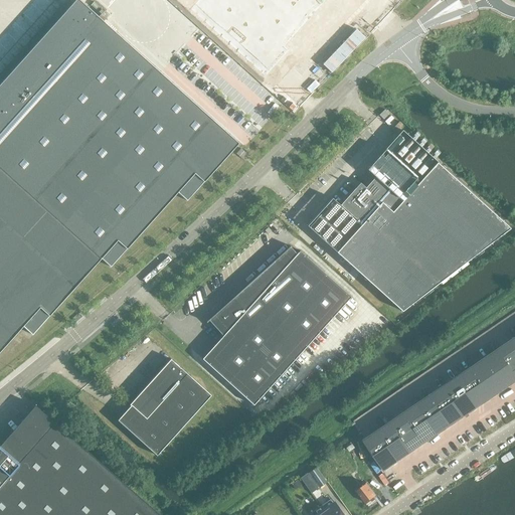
[(0,351),(23,326),(32,335),(101,259),(110,267),(178,193),(186,201),(238,143),(78,0),(74,0),(0,83),(0,351)]
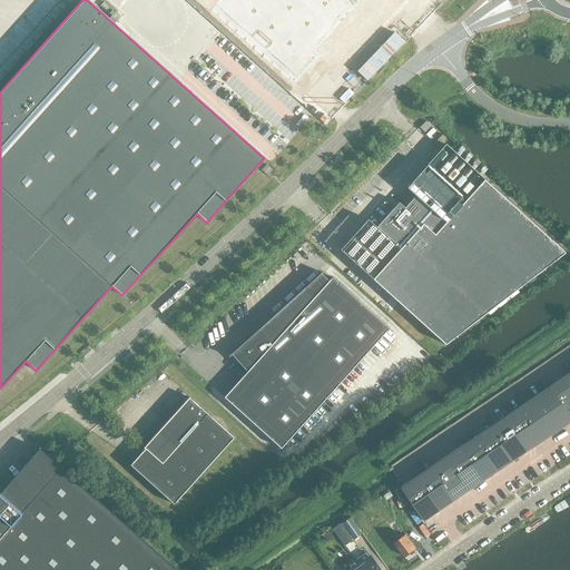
[(203,0),(294,81),(311,96),(395,0),(203,0)]
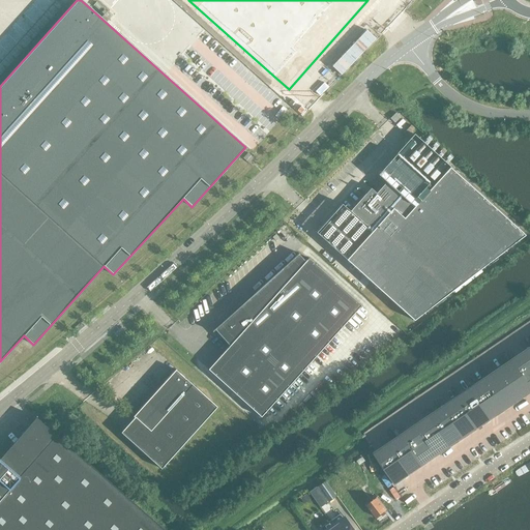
[(342,204),(316,232),(345,259),(346,260),(413,321),(524,235),(449,167),(450,167),(414,134),(396,153),(377,175),(385,182),(376,194),(370,188),(350,211),(342,204)]
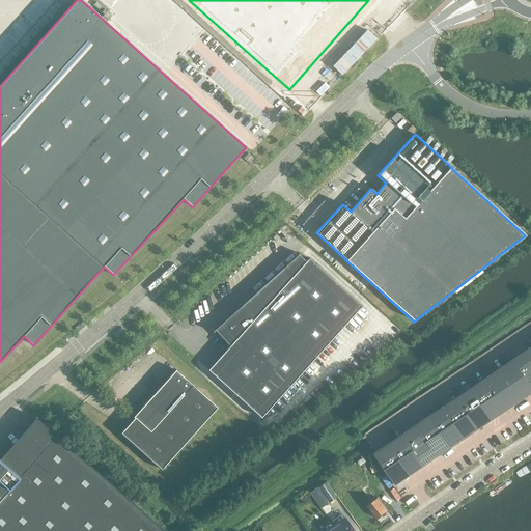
[(248,154),(243,159),(249,164),(254,159),(248,154)]
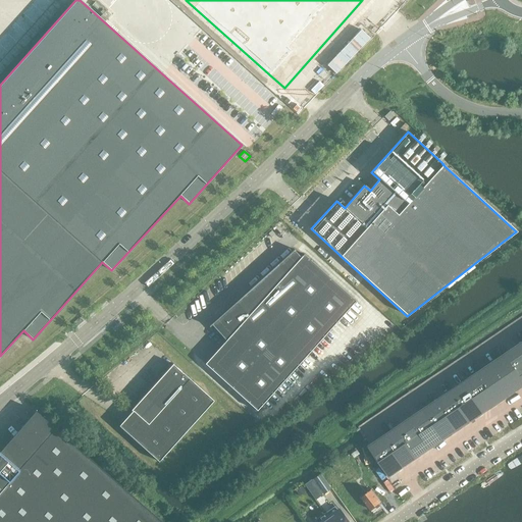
[(212,325),(225,341),(205,364),(257,411),(356,301),(304,254),(301,257),(295,251),(295,250),(294,250),(209,326),(209,327),(212,325)]
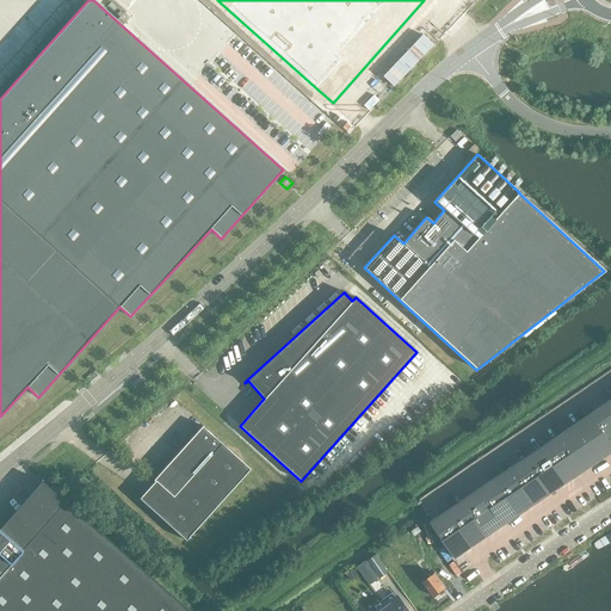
[(574,425),(557,437),(581,473),(599,461),(610,452),(610,399),(606,403),(574,425)]
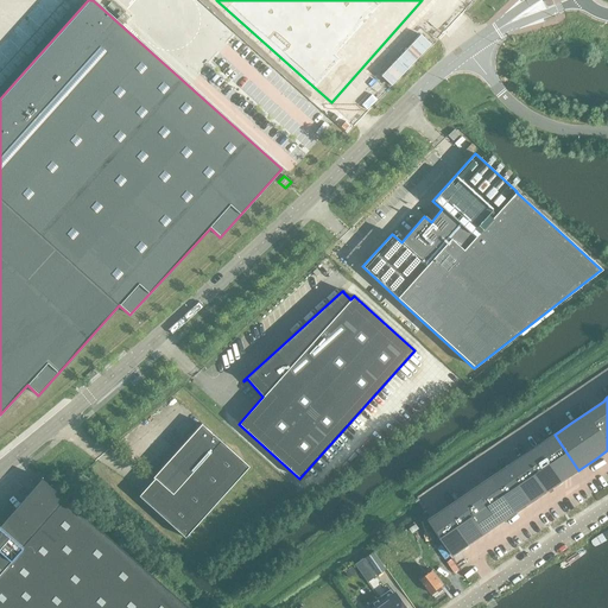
[(153,479),(141,493),(138,496),(184,538),(248,467),(201,424),(152,477),(153,479)]
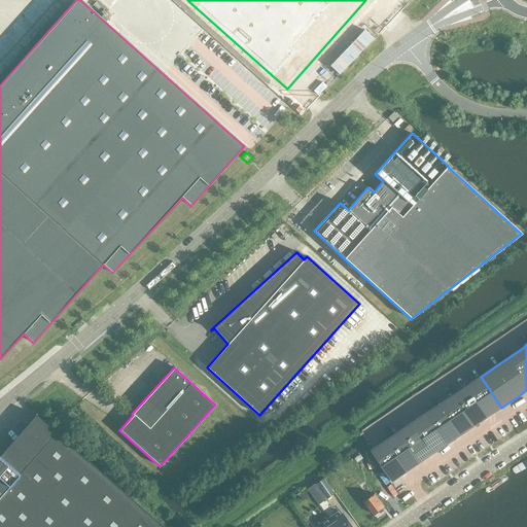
[(386,441),(373,450),(393,482),(421,462),(434,453),(448,444),(501,408),(481,377),(441,402),(427,413),(413,422),(399,431),(386,441)]
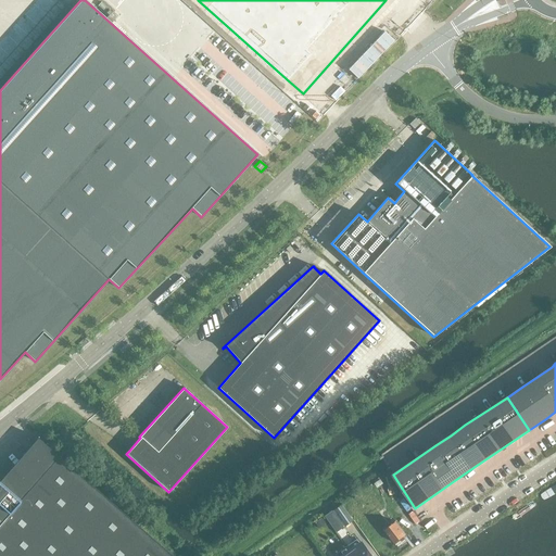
[(0,480),(0,482),(20,500),(59,455),(38,438),(0,480)]
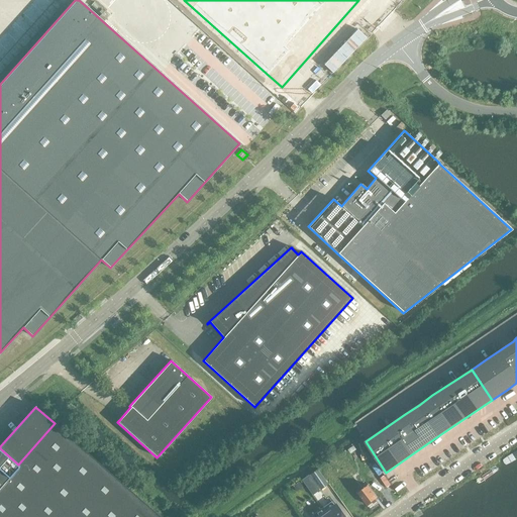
[(161,516),(55,423),(18,464),(0,448),(0,516),(161,516)]
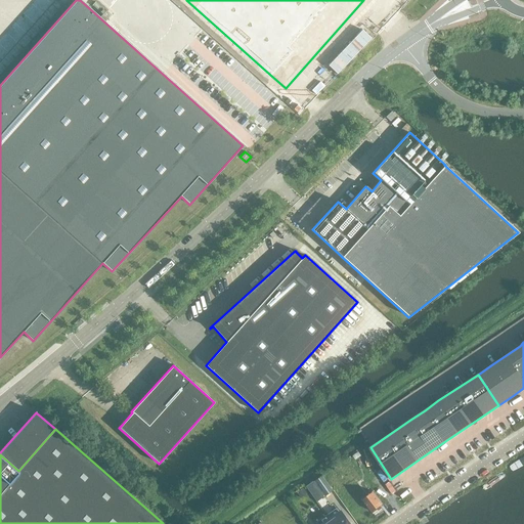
[(318,476),(306,485),(317,500),(330,492),(318,476)]
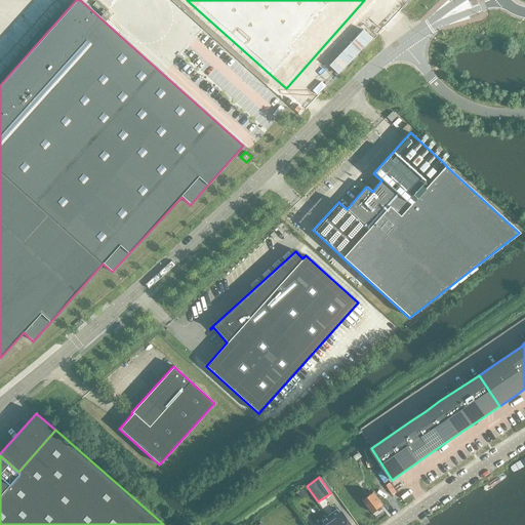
[(373,492),(364,500),(373,513),(382,506),(373,492)]
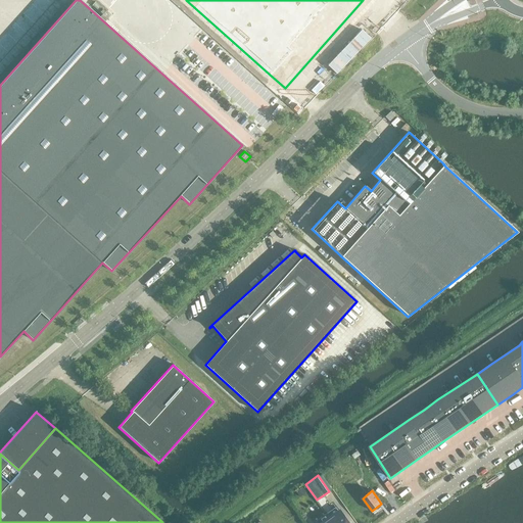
[(335,507),(325,514),(331,522),(347,522),(340,511),(339,512),(335,507)]
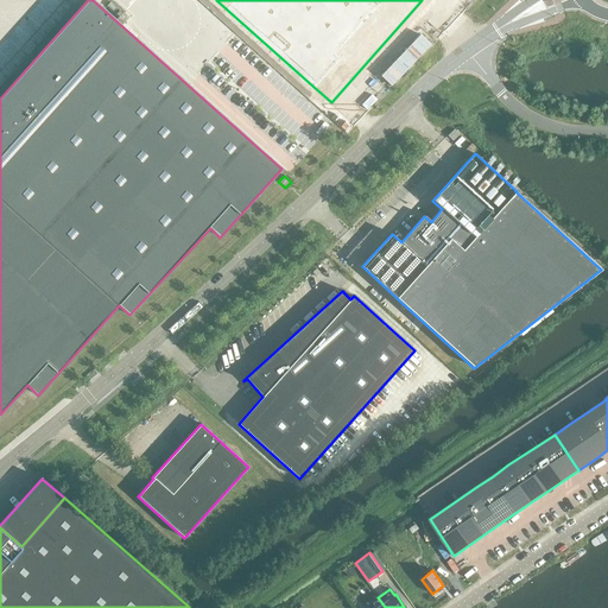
[(385,607),(378,597),(366,607),(385,607)]
